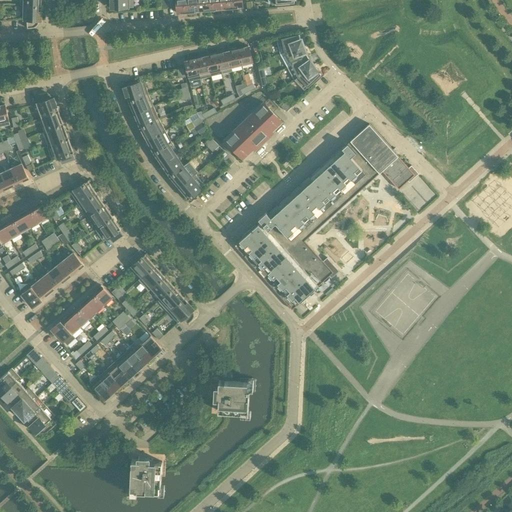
[(189,12),(187,0),(176,0),(177,13),(182,12),(182,13),(189,12)]
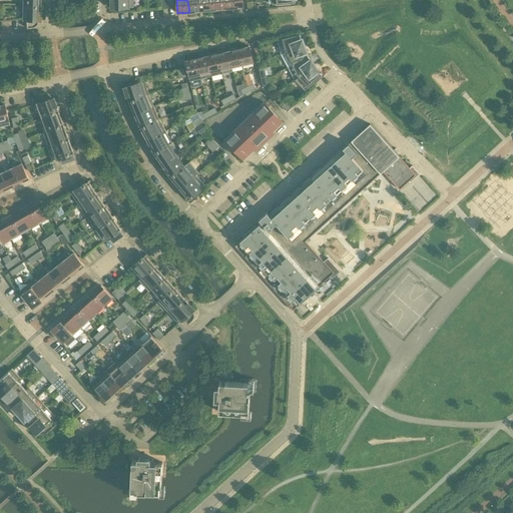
[(198,0),(187,0),(189,12),(195,12),(195,11),(199,11),(198,0)]
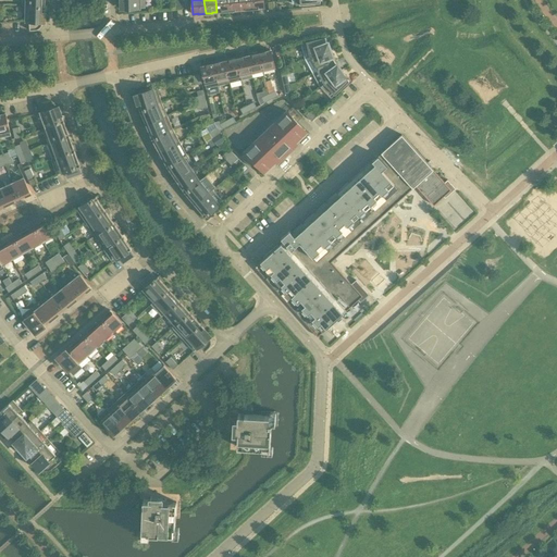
[(215,0),(217,12),(222,11),(222,12),(229,11),(227,0),(215,0)]
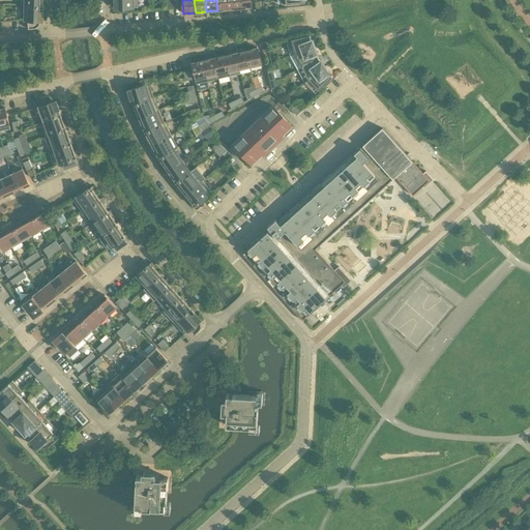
[(216,0),(217,10),(224,10),(224,9),(229,9),(228,0),(216,0)]
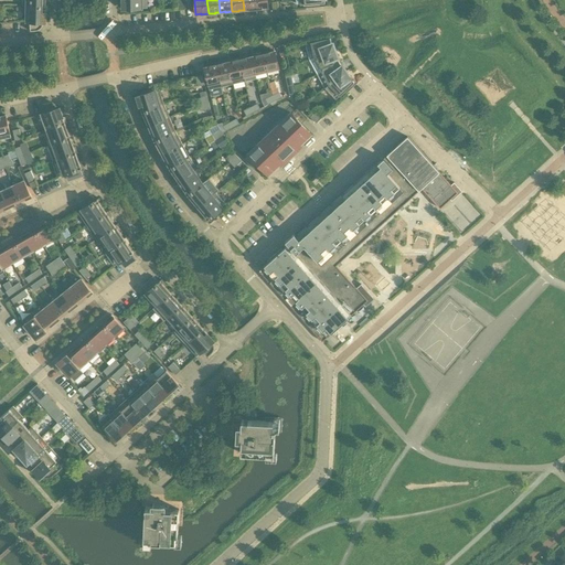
[(254,0),(243,0),(244,10),(249,9),(249,10),(256,9),(254,0)]
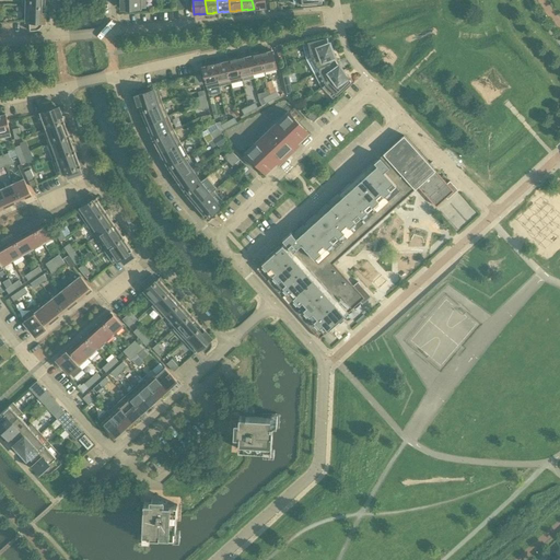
[(265,0),(252,0),(254,9),(260,9),(260,8),(266,8),(265,0)]
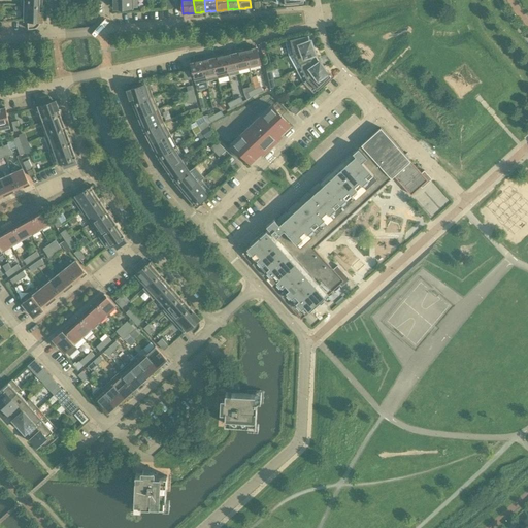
[(26,4),(26,5),(26,20),(28,20),(29,29),(34,29),(36,28),(37,28),(37,27),(38,27),(39,26),(39,25),(40,24),(40,23),(40,21),(42,21),(43,5),(26,4)]
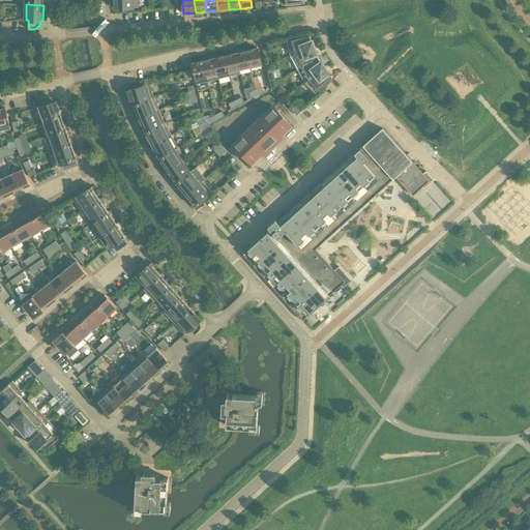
[(310,35),(287,41),(290,56),(295,54),(315,47),(313,40),(311,40),(310,35)]
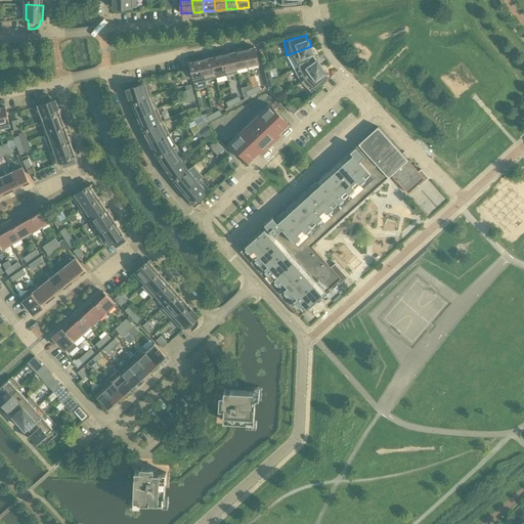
[(294,69),(299,66),(314,57),(312,53),(313,53),(311,46),(292,53),(287,55),(294,69)]
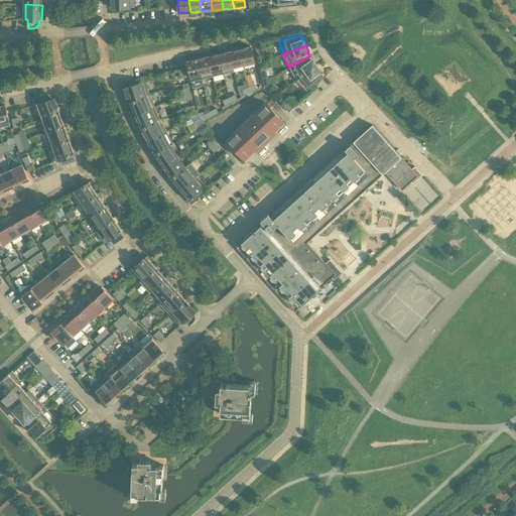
[(246,47),(240,48),(244,65),(255,62),(251,46),(246,48),(246,47)]
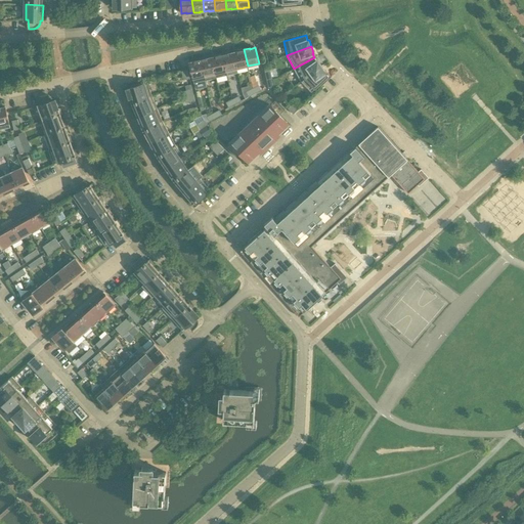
[(237,51),(233,52),(236,69),(248,66),(244,49),(237,51)]
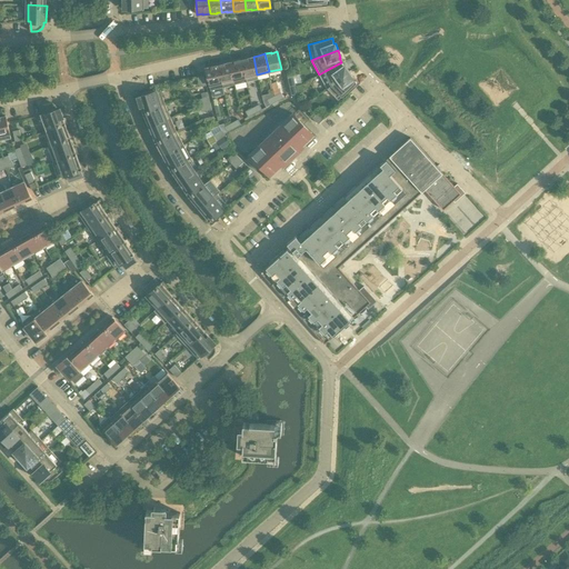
[(248,58),(241,59),(247,82),(258,79),(257,75),(253,57),(248,58)]
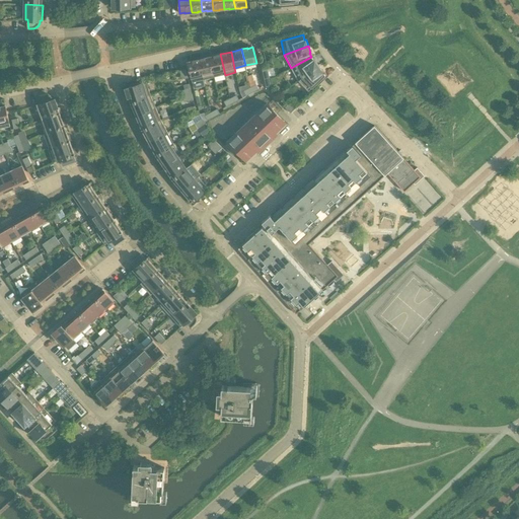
[(225,75),(220,54),(214,56),(210,57),(214,77),(225,75)]
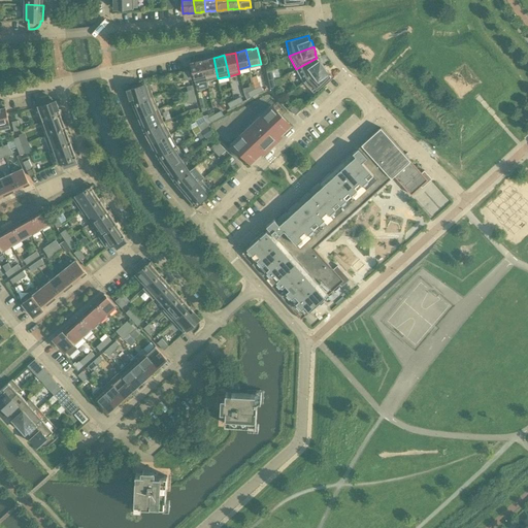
[(208,59),(202,60),(207,80),(218,78),(213,58),(208,59)]
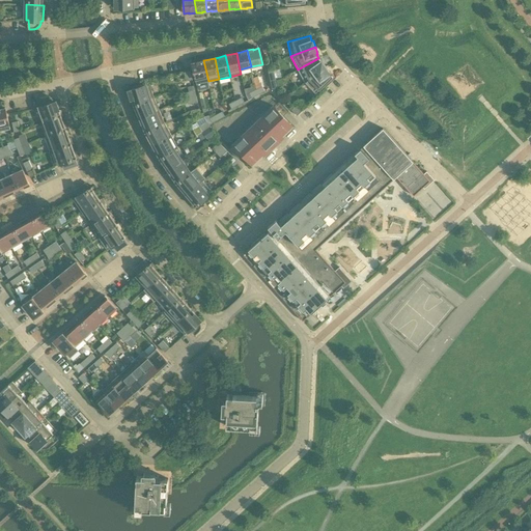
[(318,58),(303,66),(298,70),(305,82),(326,67),(323,61),(322,62),(318,58)]
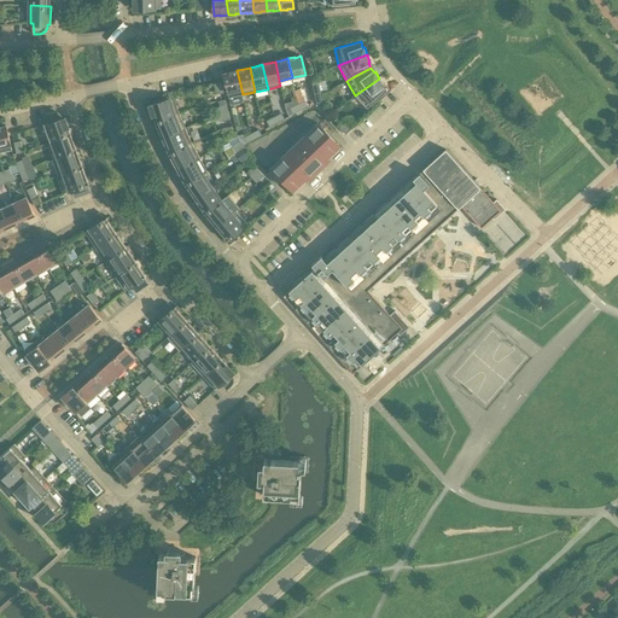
[(243,94),(237,70),(229,73),(223,74),(229,98),(243,94)]
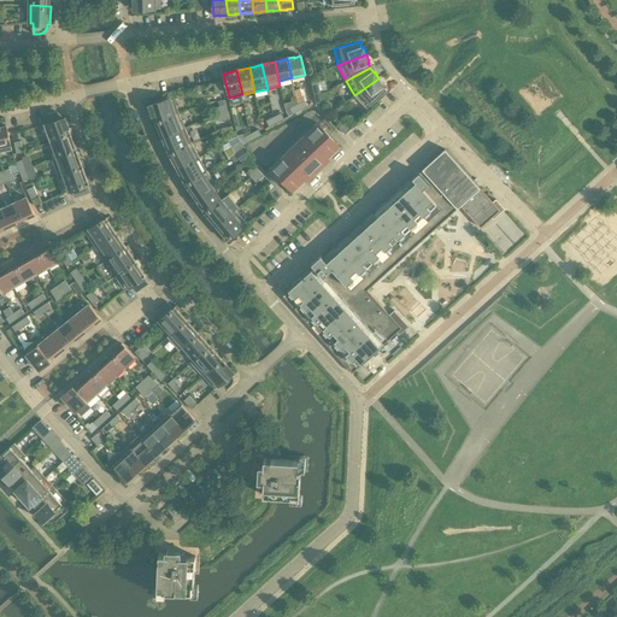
[(383,84),(378,78),(354,95),(368,109),(387,89),(383,86),(383,84)]
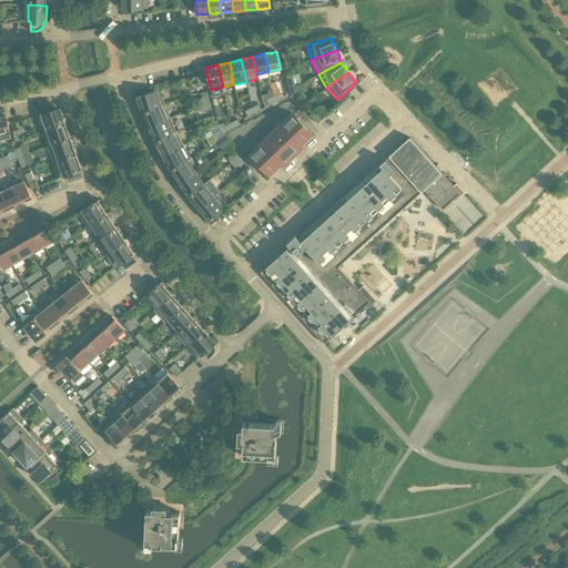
[(199,87),(206,85),(204,75),(196,77),(199,87)]
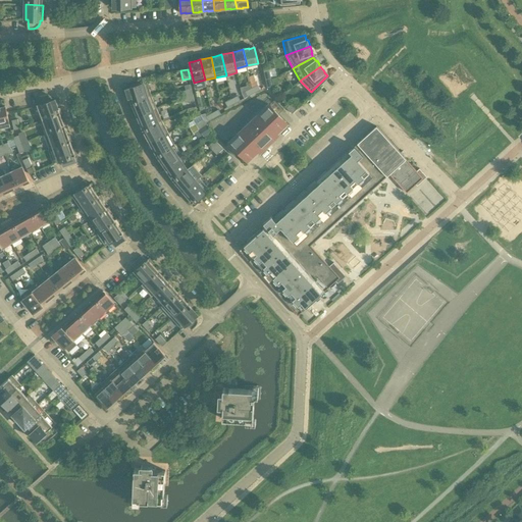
[(132,103),(152,96),(147,83),(126,89),(132,103)]
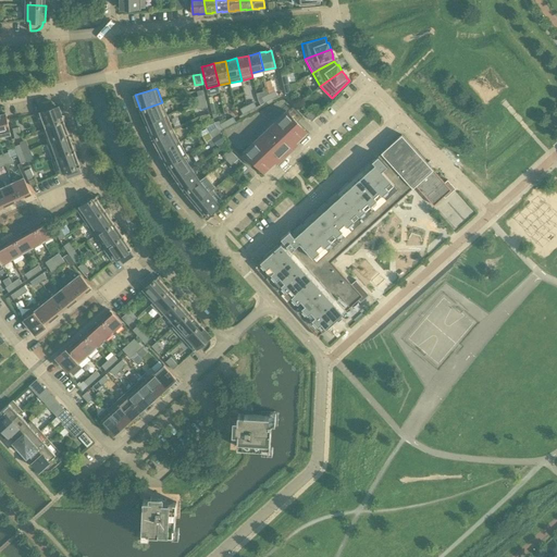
[(269,94),(271,99),(279,96),(275,90),(269,94)]
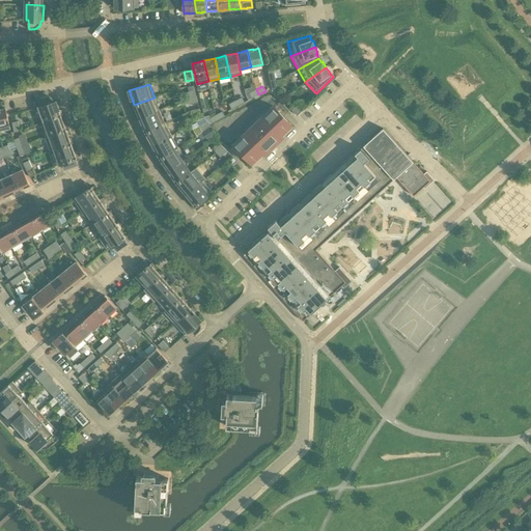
[(258,94),(256,89),(250,93),(252,98),(258,94)]
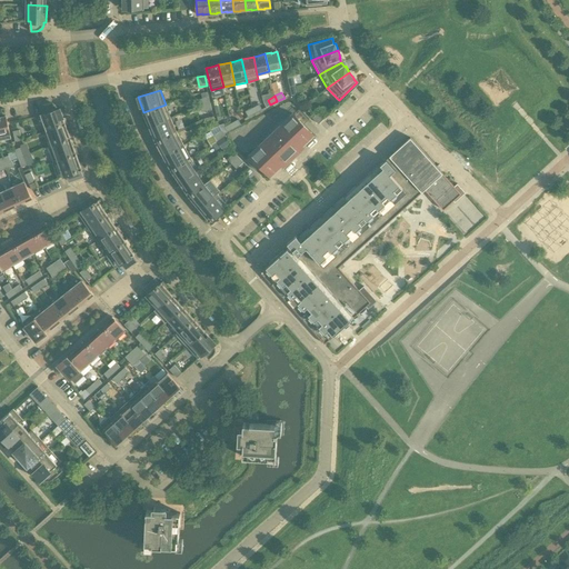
[(48,130),(66,123),(60,108),(58,109),(58,108),(57,107),(57,106),(56,106),(55,105),(53,103),(52,103),(51,103),(49,103),(42,105),(45,115),(42,115),(48,130)]
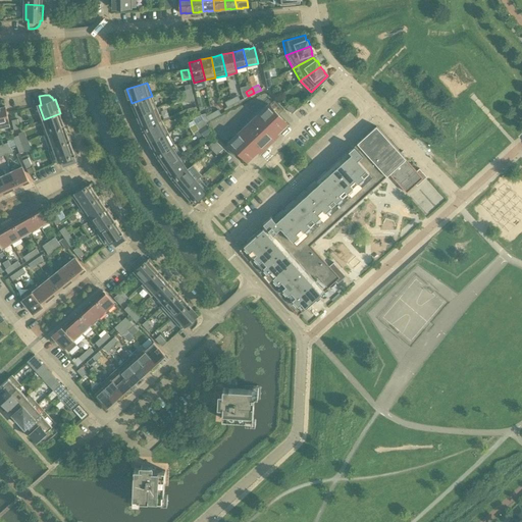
[(152,96),(132,103),(137,117),(157,108),(152,96)]
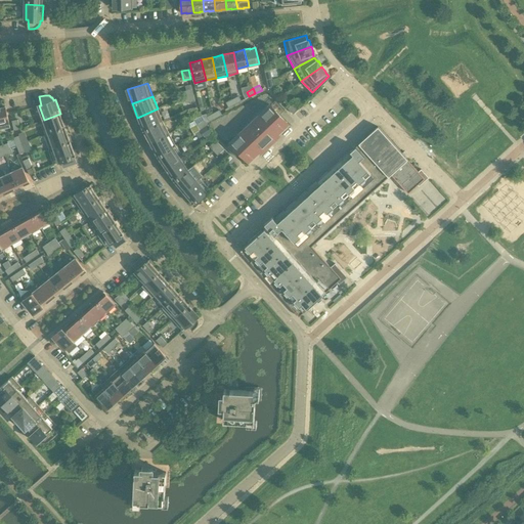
[(238,96),(232,99),(235,104),(242,100),(238,96)]
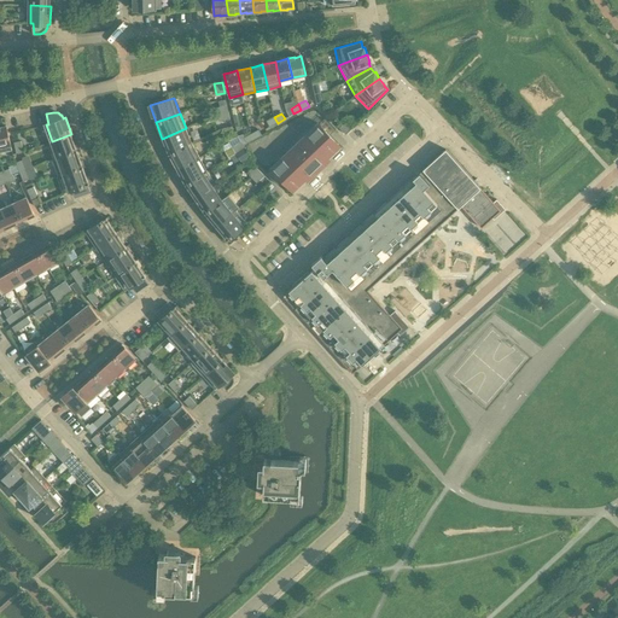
[(278,123),(274,117),(267,121),(270,127),(278,123)]
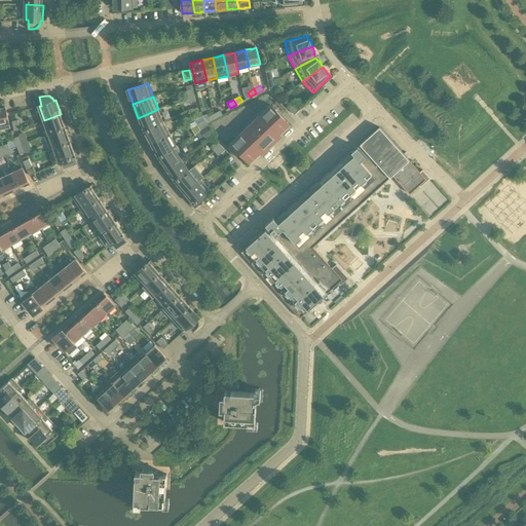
[(300,110),(294,104),(289,109),(295,114),(300,110)]
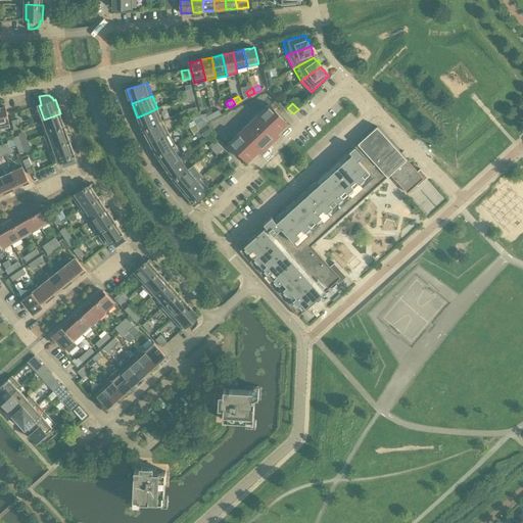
[(270,104),(260,114),(278,133),(288,124),(270,104)]
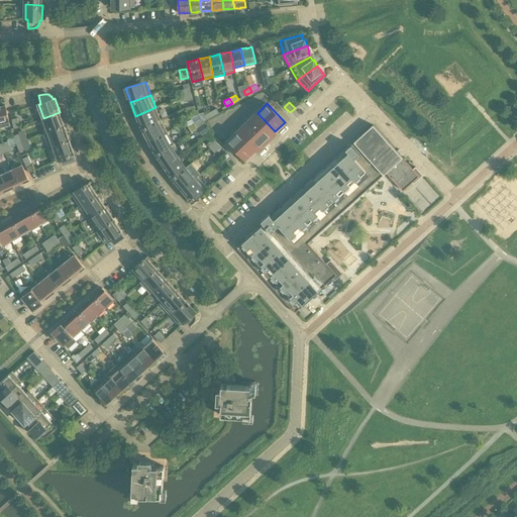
[(0,106),(0,127),(10,126),(5,106),(0,107),(0,106)]
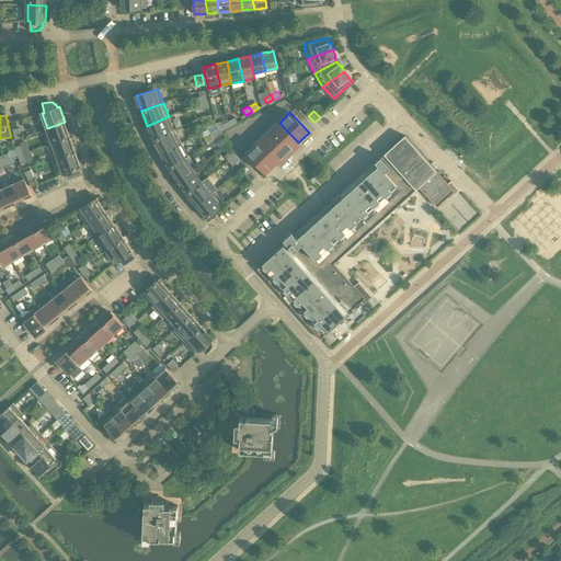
[(169,116),(147,126),(153,140),(174,130),(169,116)]
